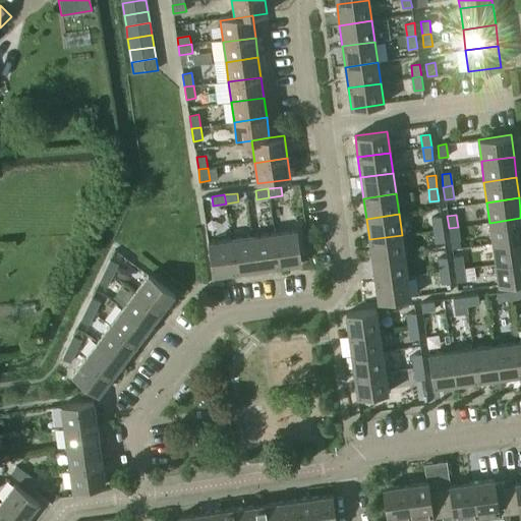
[(443,229),(441,217),(432,218),(433,230),(443,229)]
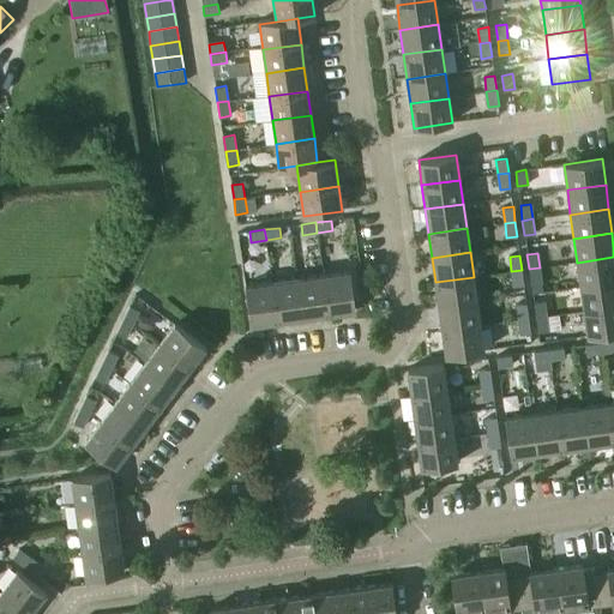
[(613,282),(613,257),(577,263),(581,287),(613,282)]
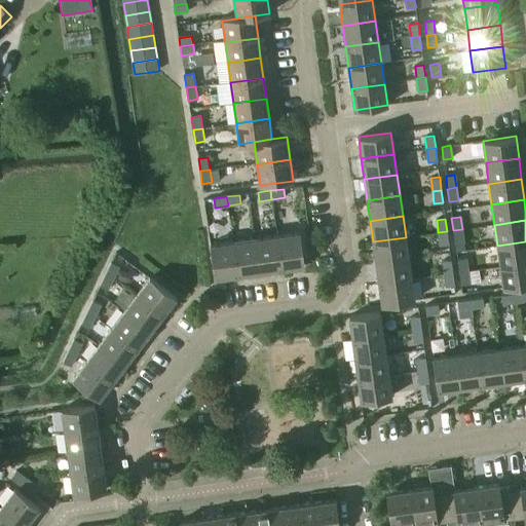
[(463,241),(462,229),(453,230),(455,243),(463,241)]
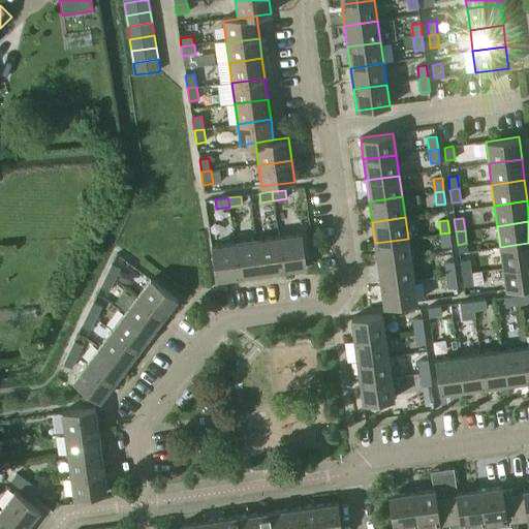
[(452,245),(449,232),(440,234),(442,247),(452,245)]
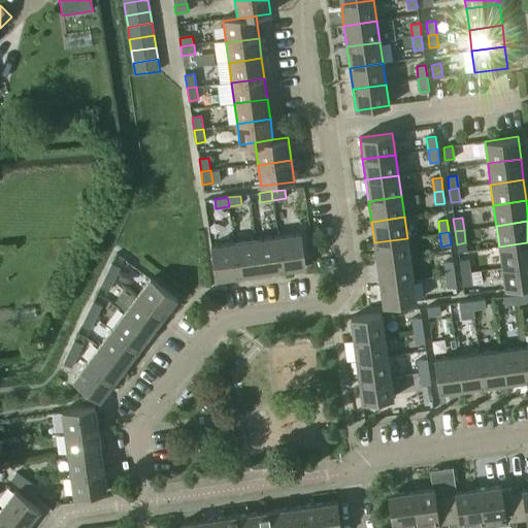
[(301,233),(282,236),(286,269),(305,266),(301,233)]
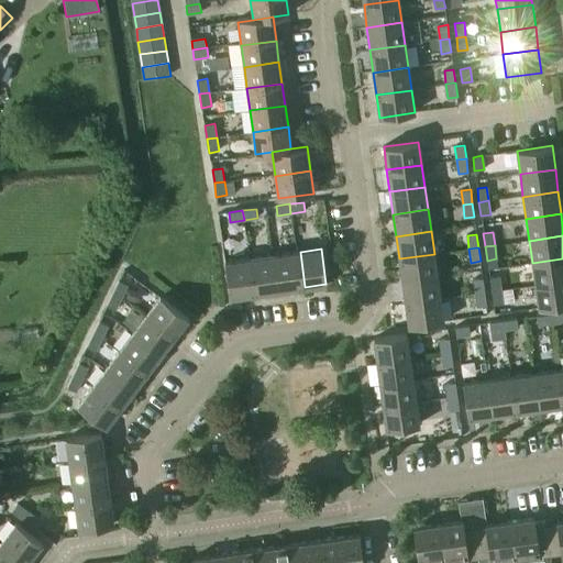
[(305,287),(300,252),(277,255),(282,290),(305,287)]
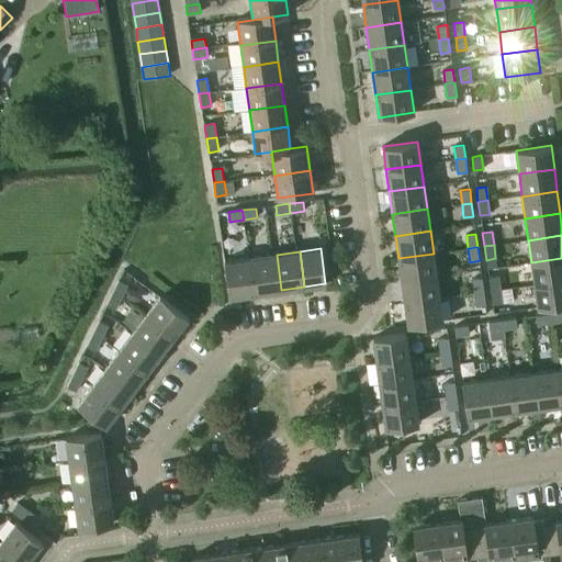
[(437,276),(434,254),(398,258),(402,281),(437,276)]
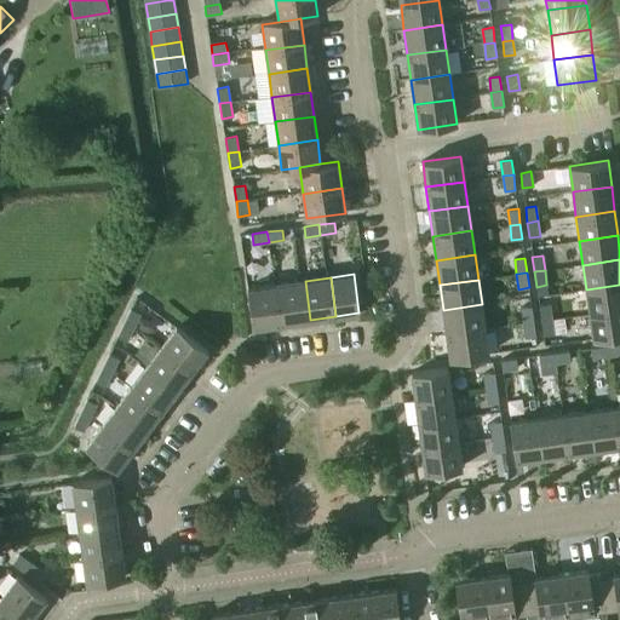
[(310,320),(305,281),(276,285),(281,323),(310,320)]
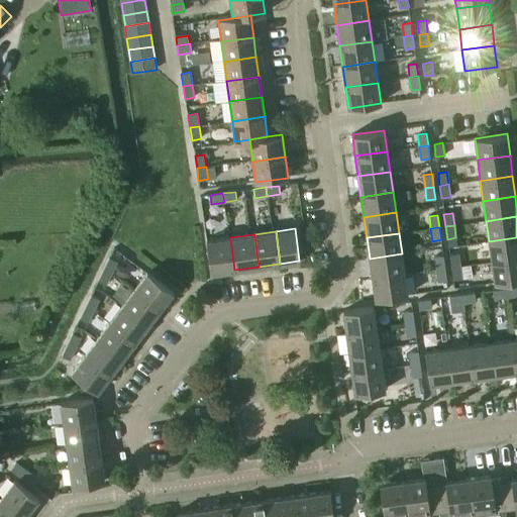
[(234,270),(230,237),(206,240),(211,273),(234,270)]
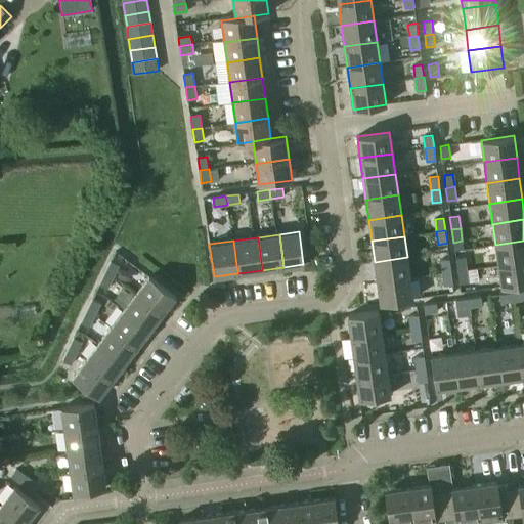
[(523,262),(523,241),(495,245),(498,266),(523,262)]
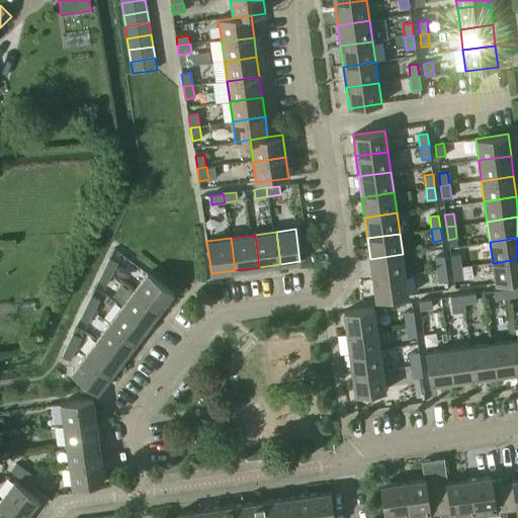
[(405,274),(403,257),(403,254),(370,259),(373,279),(405,274)]
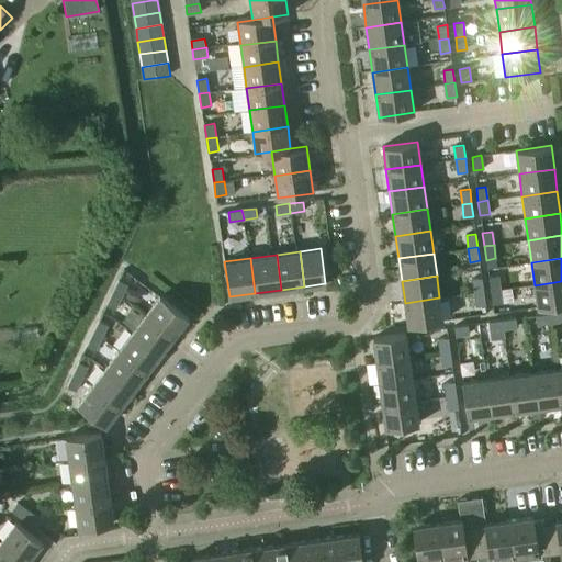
[(498,276),(489,277),(491,290),(499,289),(498,276)]
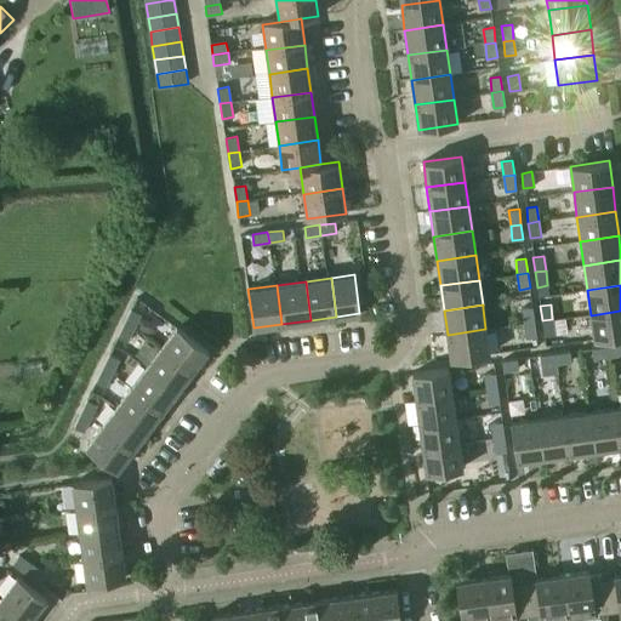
[(535,322),(533,307),(522,308),(524,324),(535,322)]
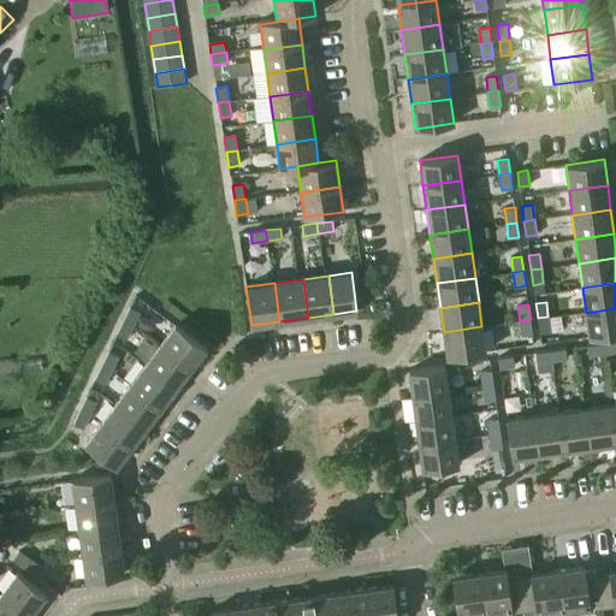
[(140,312),(130,307),(123,320),(132,325),(140,312)]
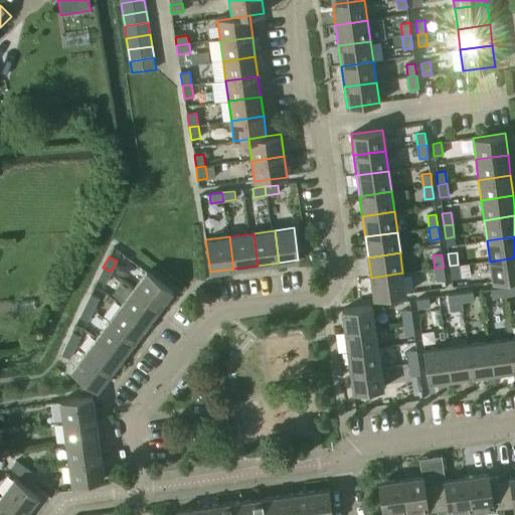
[(514,279),(514,258),(490,262),(492,282),(514,279)]
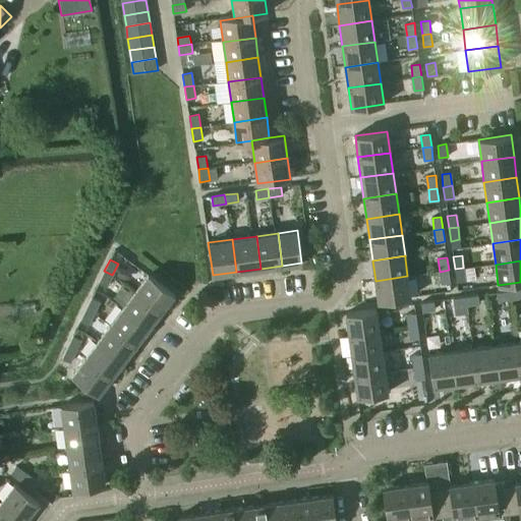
[(465,281),(463,268),(455,269),(456,282),(465,281)]
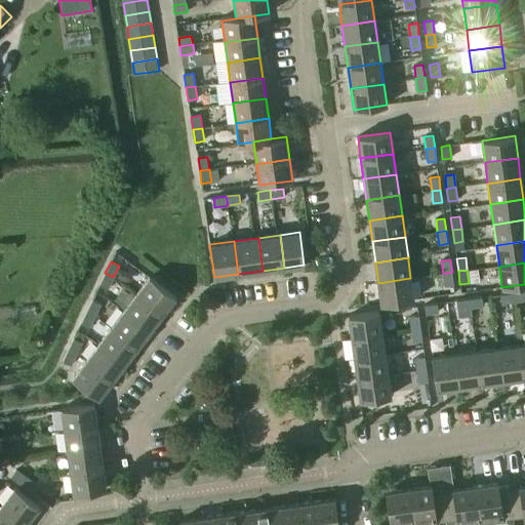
[(454,285),(452,272),(443,274),(445,286),(454,285)]
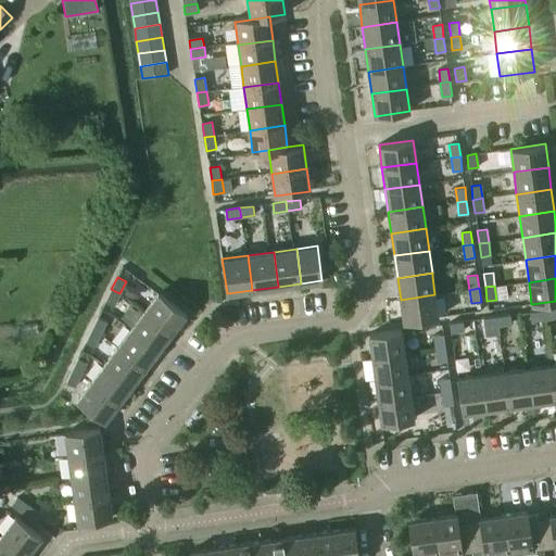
[(114,306),(119,293),(111,289),(105,302),(114,306)]
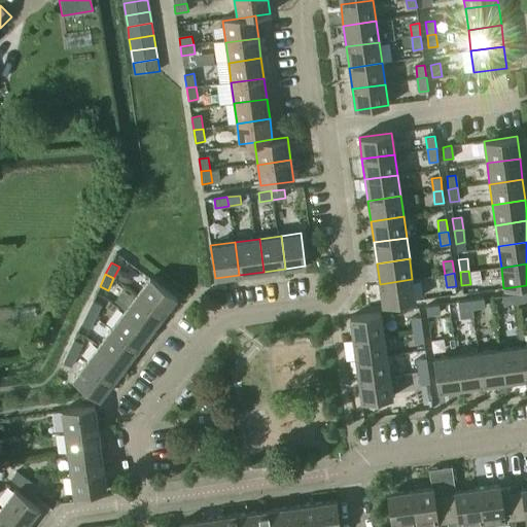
[(164,314),(176,297),(149,278),(137,293),(164,314)]
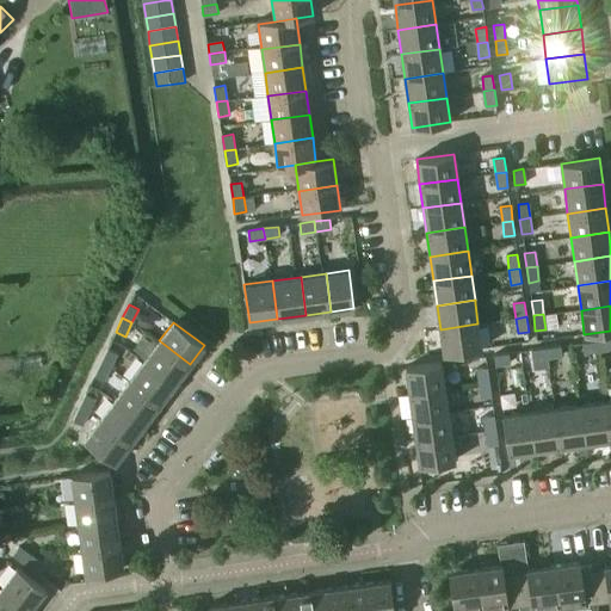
[(481,349),(479,328),(477,323),(440,329),(443,355),(481,349)]
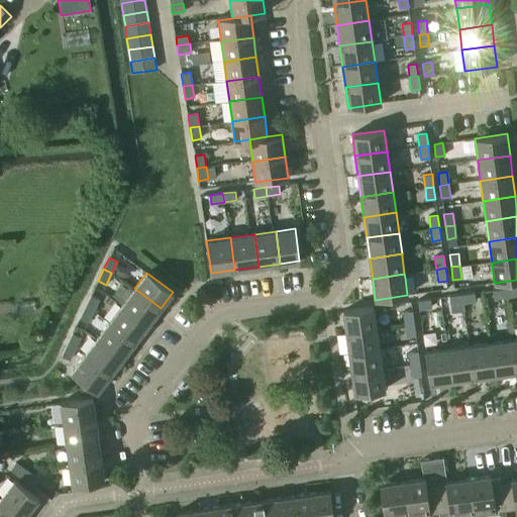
[(516,295),(516,286),(505,289),(506,297),(516,295)]
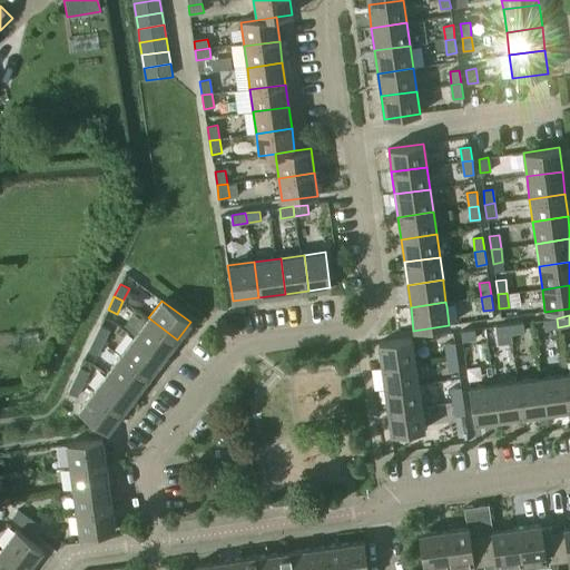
[(164,357),(177,340),(148,317),(136,335),(164,357)]
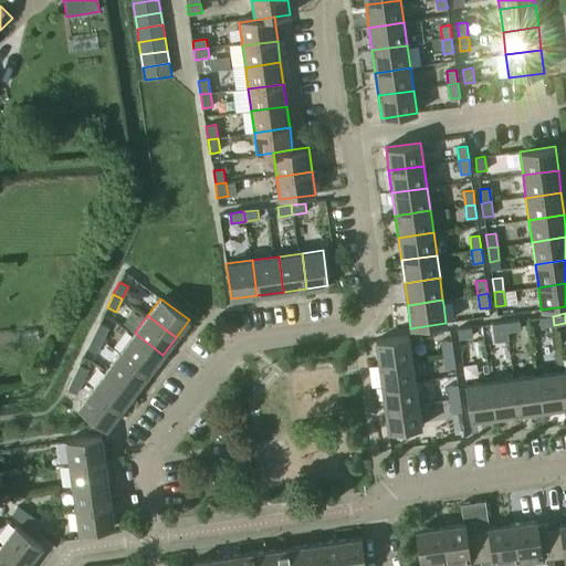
[(554,325),(553,316),(538,317),(541,327),(554,325)]
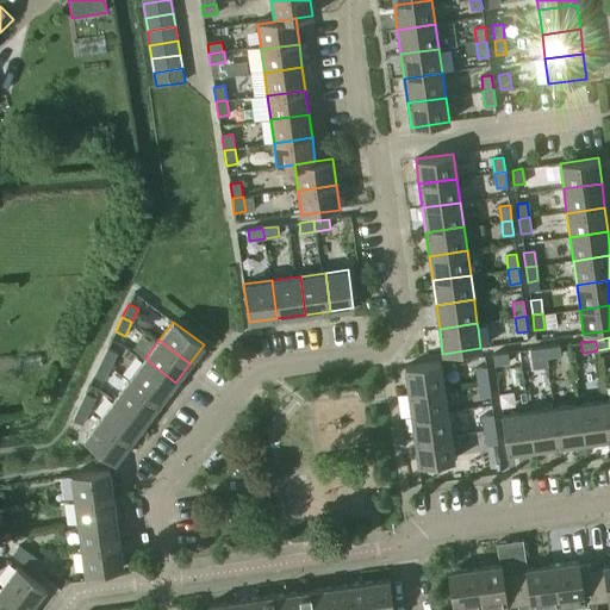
[(561,355),(560,346),(545,348),(547,358),(561,355)]
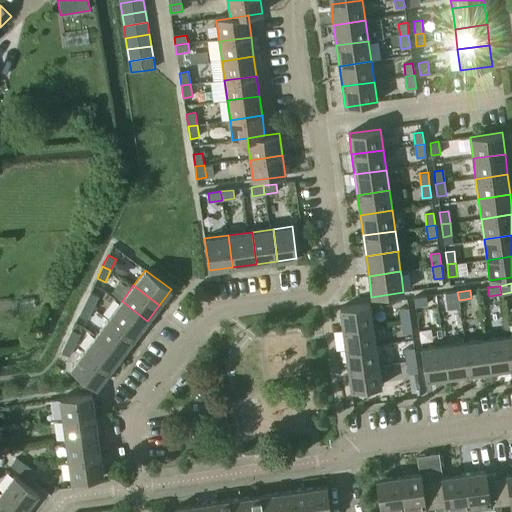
[(98,296),(90,292),(84,303),(93,307),(98,296)]
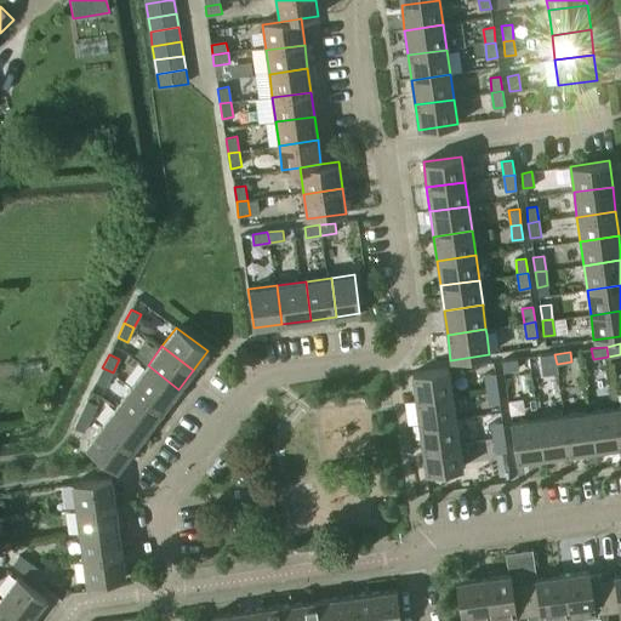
[(557,364),(554,354),(540,355),(541,366),(557,364)]
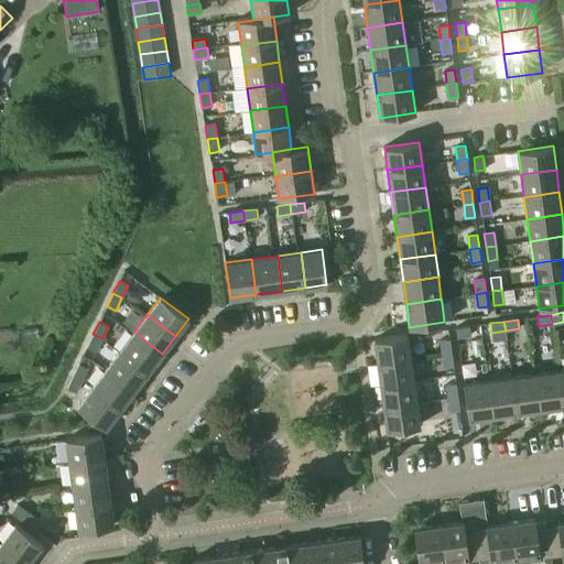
[(470,336),(469,326),(456,328),(457,337),(470,336)]
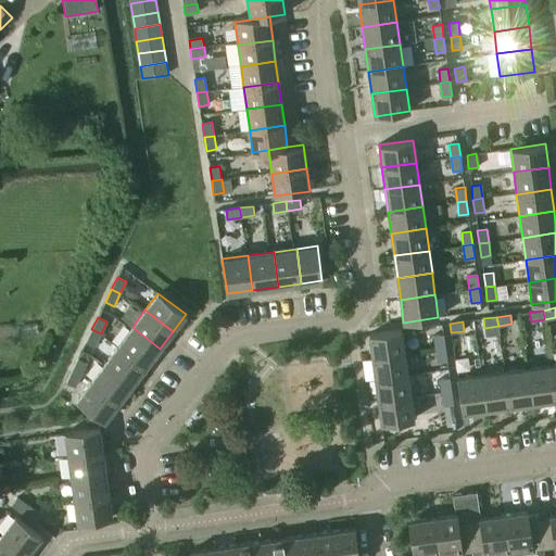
[(160,349),(133,327),(119,344),(147,366),(160,349)]
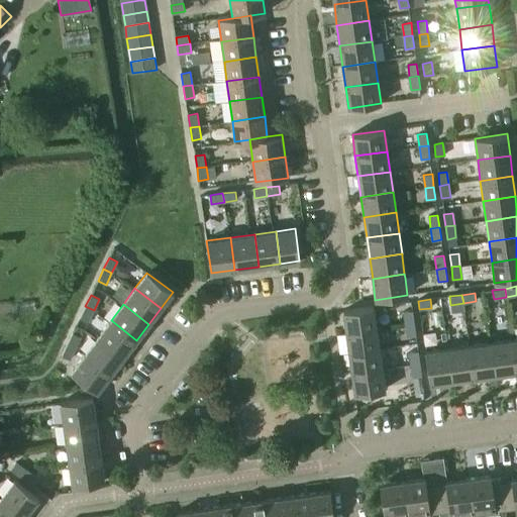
[(88,322),(94,310),(85,306),(80,318),(88,322)]
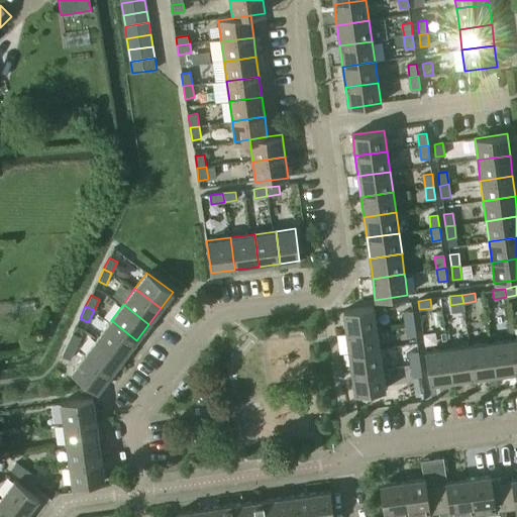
[(376,328),(374,307),(343,311),(346,332),(376,328)]
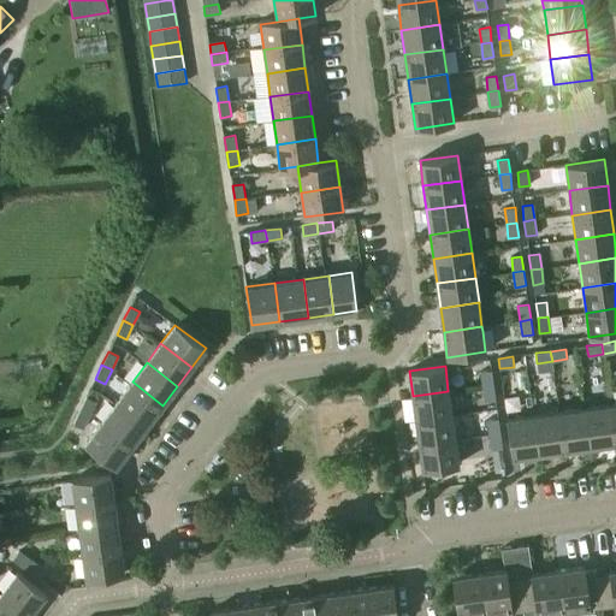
[(493,385),(491,371),(481,372),(483,386),(493,385)]
